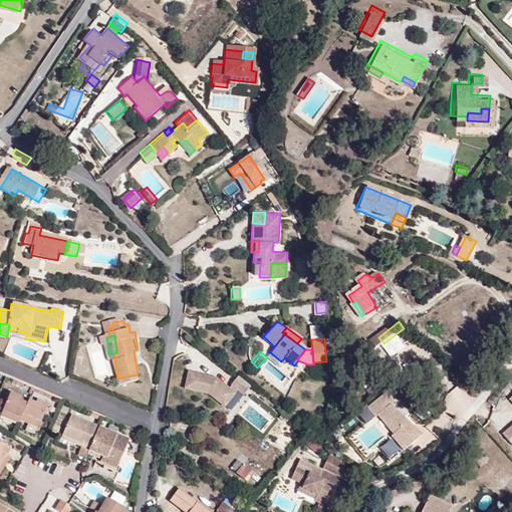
[(224,386),(212,374),(181,369),(178,389),(205,393),(218,406),(233,391),(238,395),(247,386),(234,372),(225,382),(226,384),(224,386)]
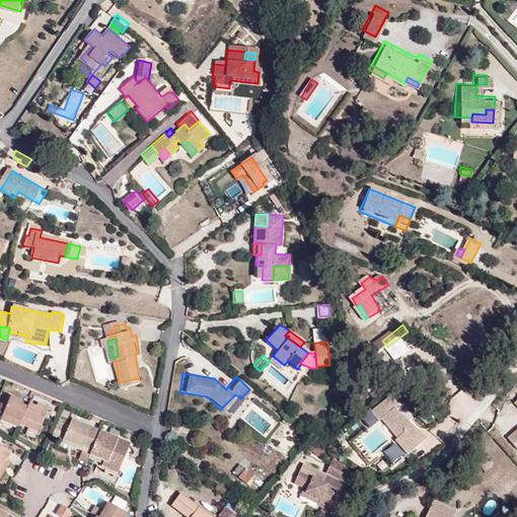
[(395,405),(388,395),(369,411),(375,419),(379,417),(395,437),(408,427),(392,409),(395,405)]
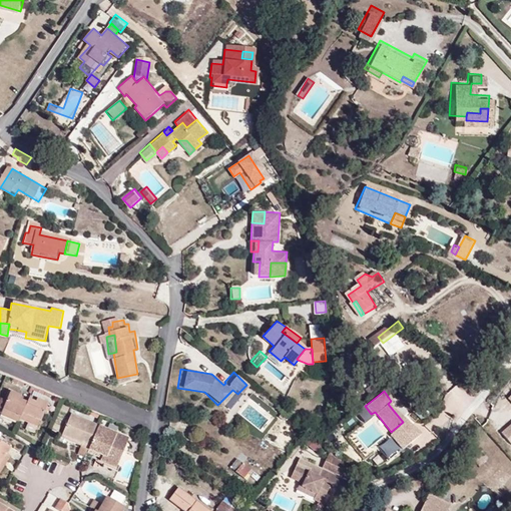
[(17,418),(24,400),(8,392),(0,408),(0,416),(15,423),(17,418)]
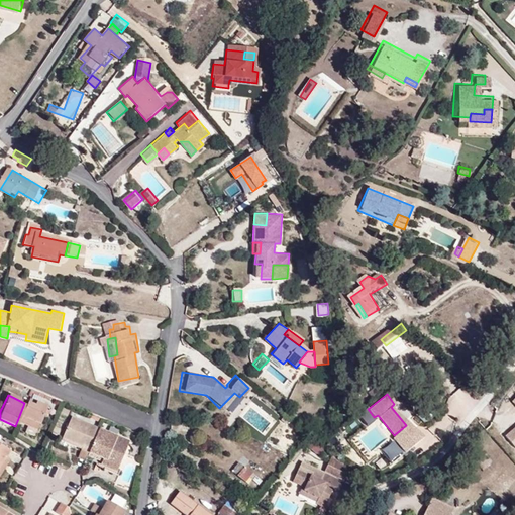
[(35,405),(37,400),(27,396),(25,401),(35,405)]
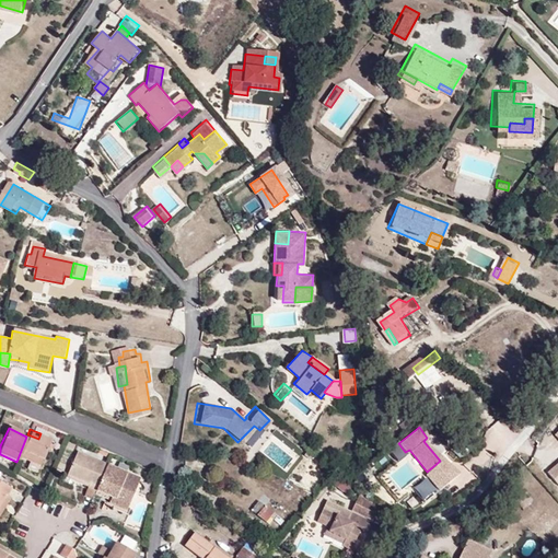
[(38,465),(50,438),(41,433),(38,439),(27,434),(26,437),(19,456),(38,465)]
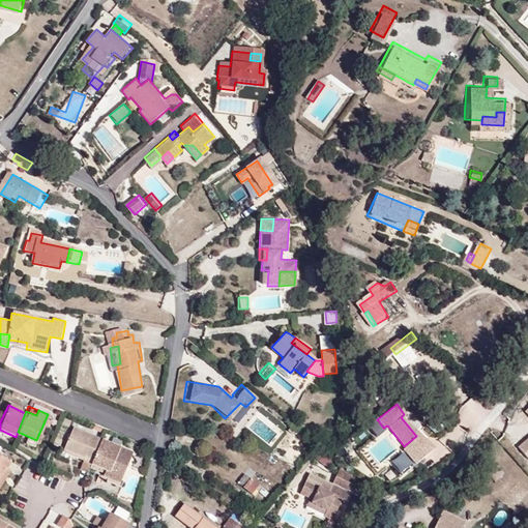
[(288,434),(292,429),(285,422),(281,428),(288,434)]
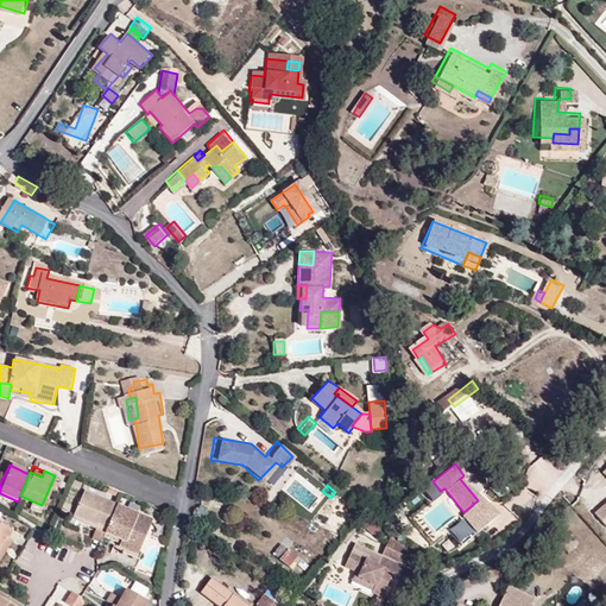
[(115,503),(117,502),(82,486),(70,512),(93,523),(90,529),(101,534),(102,531),(115,503)]
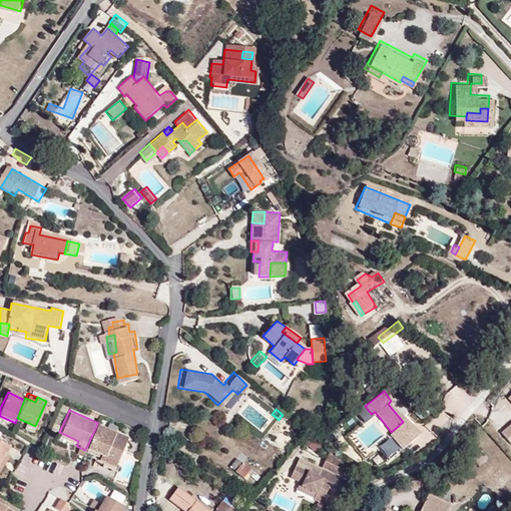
[(510,423),(502,432),(510,442),(510,423)]
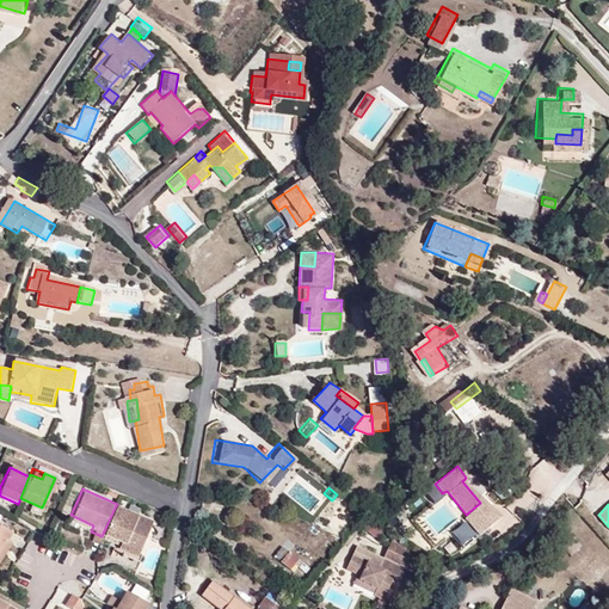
[(134,555),(149,521),(116,505),(103,534),(120,541),(117,547),(134,555)]
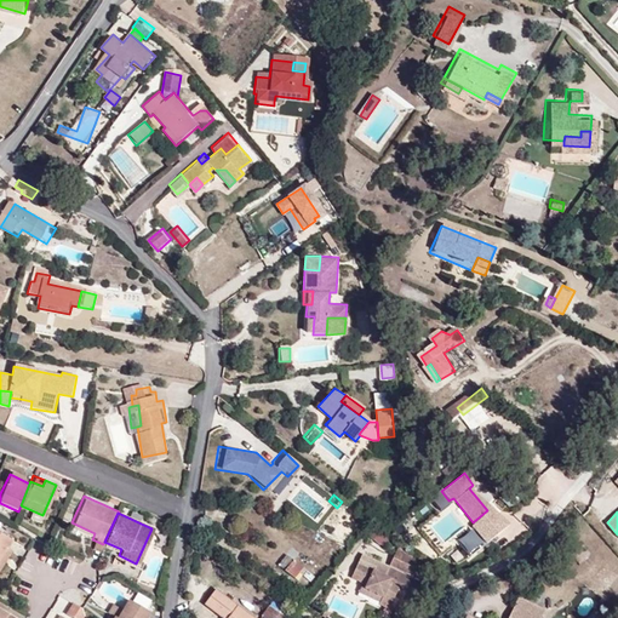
[(95,533),(72,522),(69,527),(92,539),(95,533)]
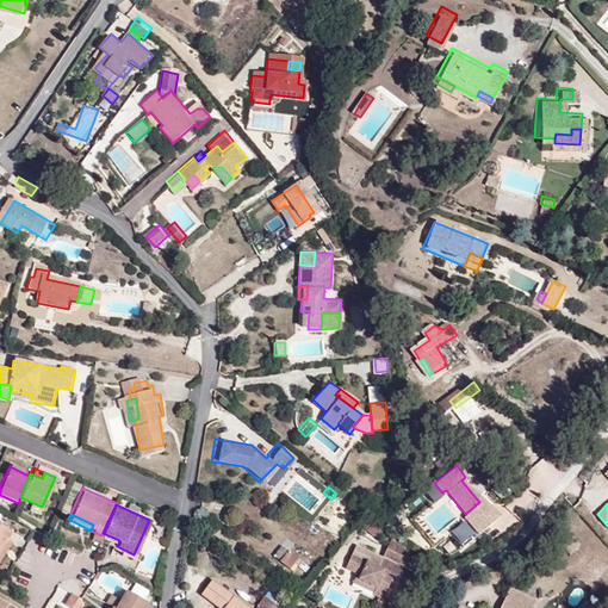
[(353,521),(358,525),(364,517),(359,514),(353,521)]
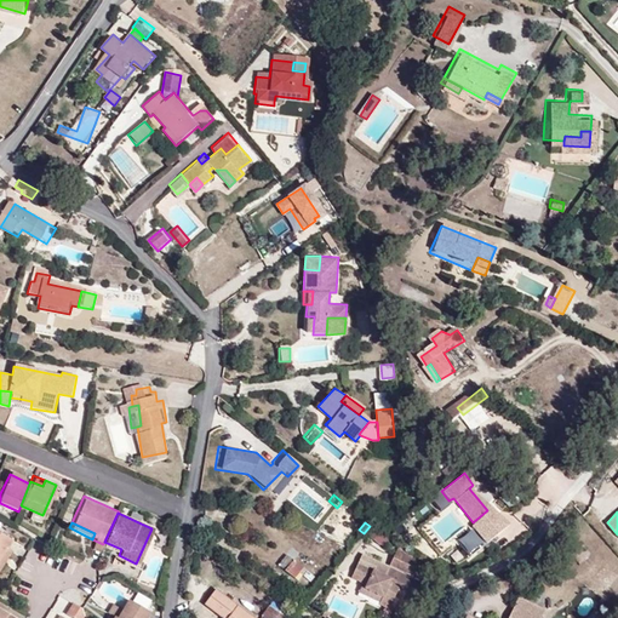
[(383,537),(370,525),(364,533),(376,544),(377,543),(383,537)]
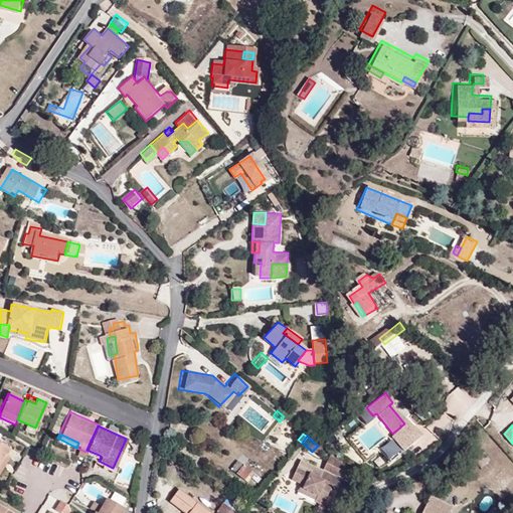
[(6,460),(11,452),(0,445),(0,464),(4,459),(6,460)]
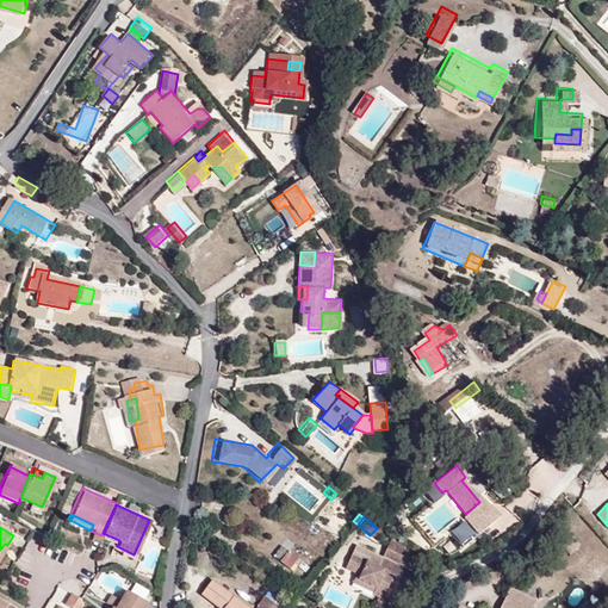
[(100,539),(101,535),(91,531),(86,540),(98,545),(100,539)]
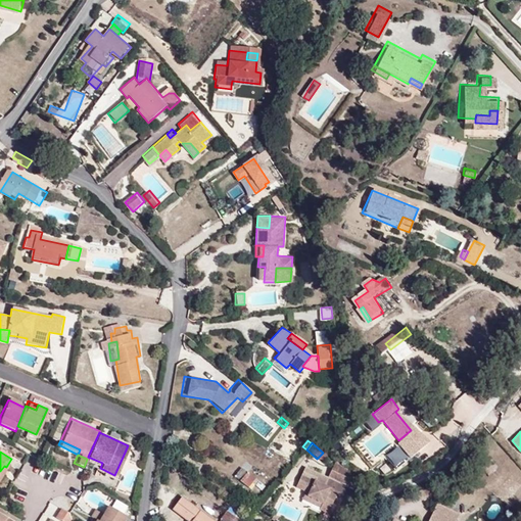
[(102,463),(88,457),(87,459),(86,462),(100,468),(102,463)]
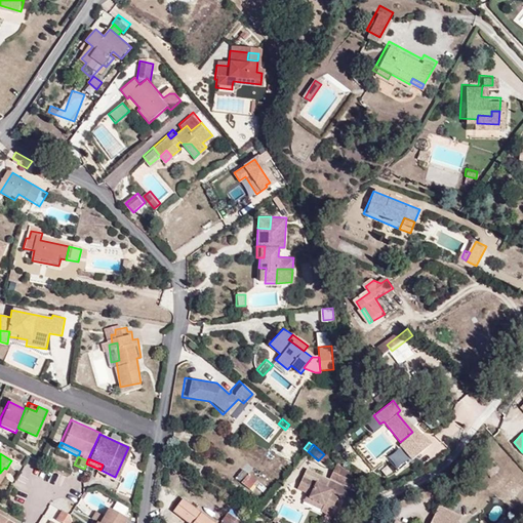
[(327,475),(348,485),(354,473),(335,458),(327,475)]
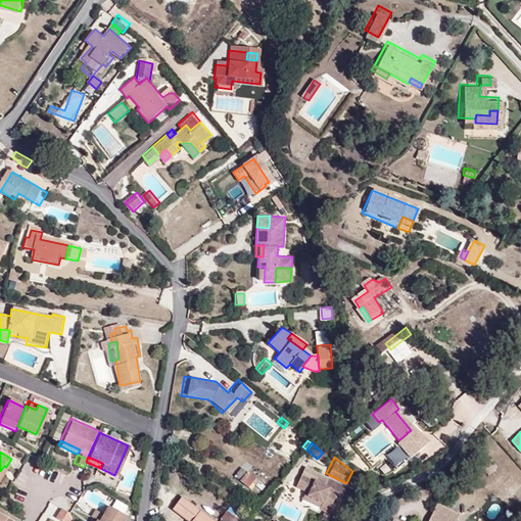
[(490,474),(500,466),(490,458),(482,466),(490,474)]
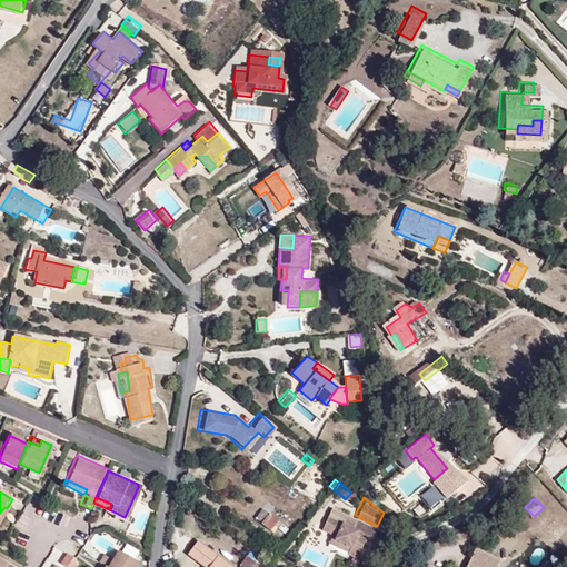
[(329,533),(327,537),(346,546),(345,550),(344,551),(354,557),(365,534),(371,537),(375,529),(328,506),(318,527),(329,533)]
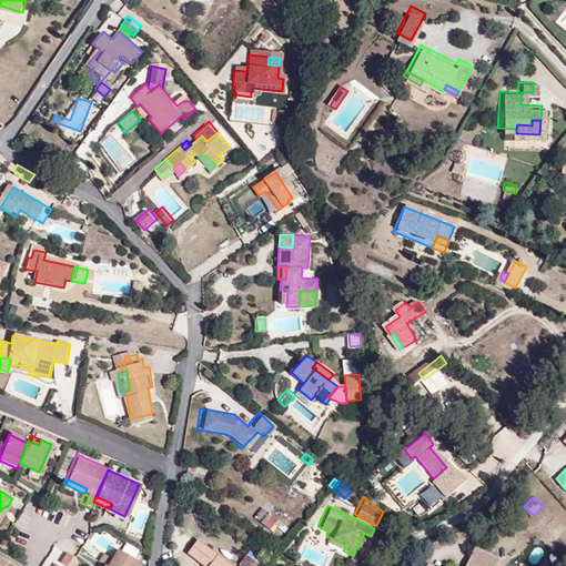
[(4,506),(0,512),(0,524),(4,517),(6,518),(9,513),(8,512),(9,508),(7,507),(4,506)]
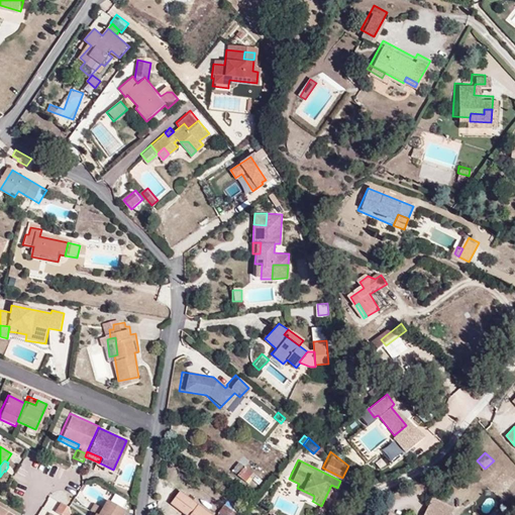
[(244,482),(252,474),(244,467),(237,475),(244,482)]
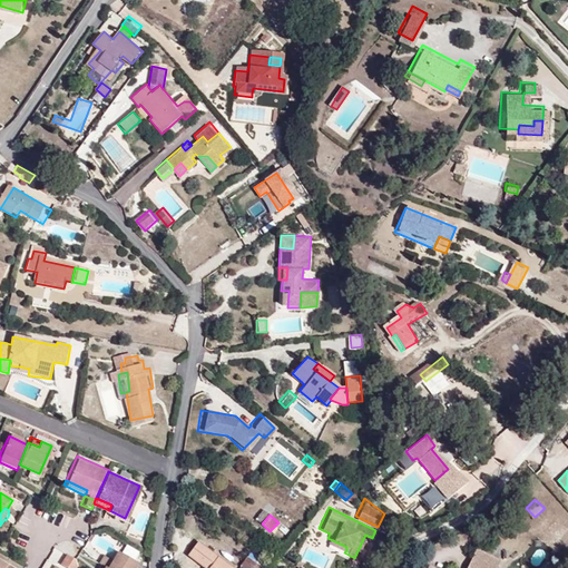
[(346,547),(327,538),(325,542),(345,551),(346,547)]
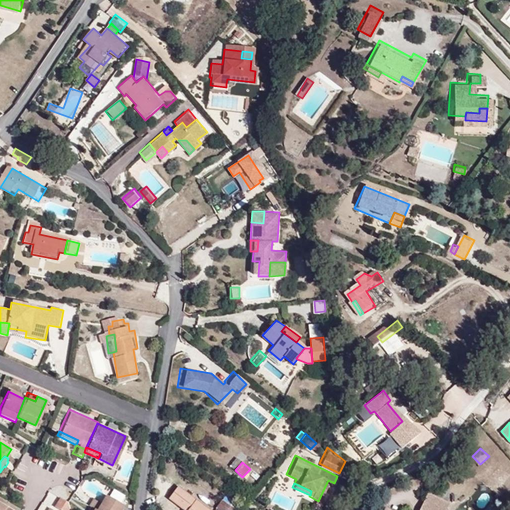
[(112,487),(107,495),(117,501),(122,494),(112,487)]
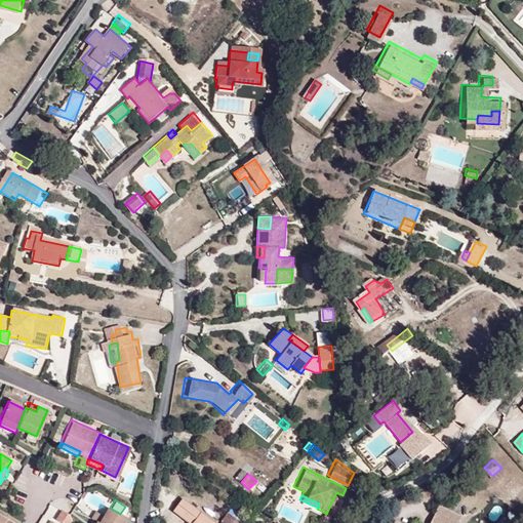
[(211,522),(184,499),(172,512),(185,522),(211,522)]
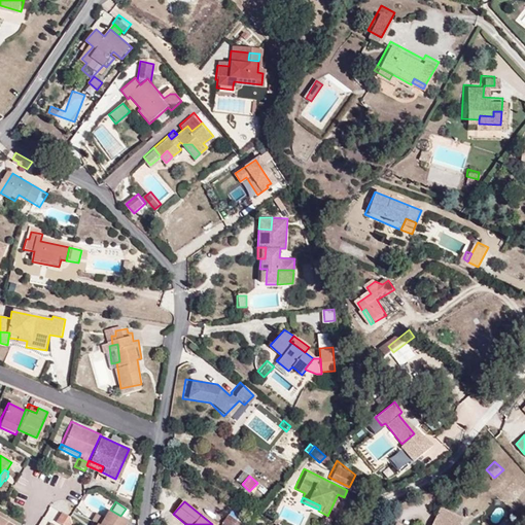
[(468,524),(473,521),(449,506),(438,524),(468,524)]
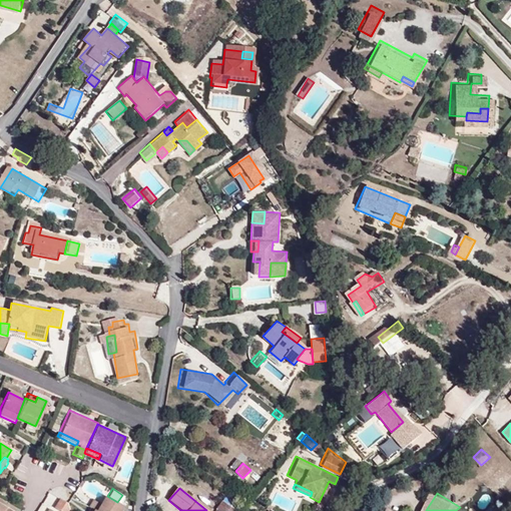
[(117,510),(118,510),(121,505),(104,494),(98,503),(90,498),(86,505),(88,506),(93,509),(92,510),(117,510)]
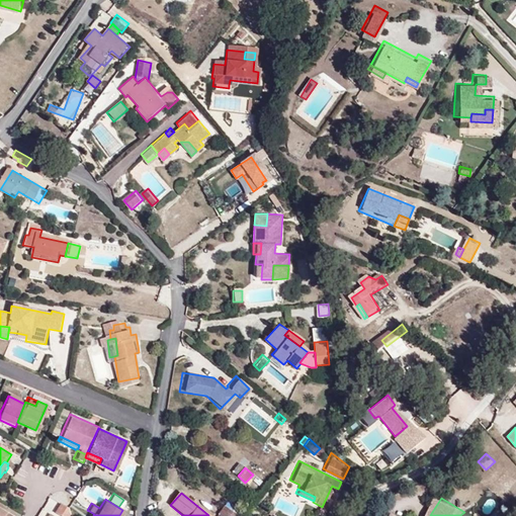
[(243,515),(226,501),(218,511),(224,515),(243,515)]
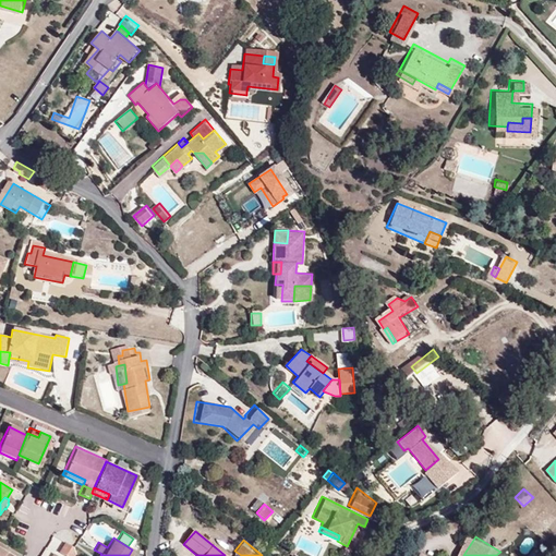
[(69,555),(72,551),(71,547),(63,542),(58,552),(63,555),(69,555)]
